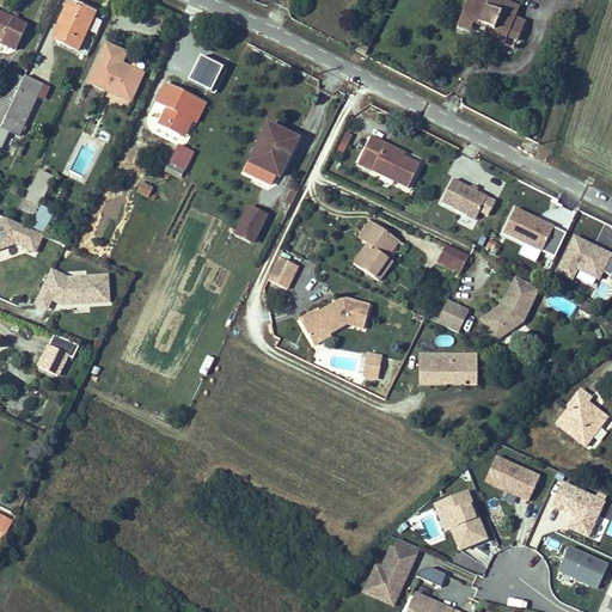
[(501,0),(467,0),(458,26),(470,31),(473,23),(479,25),(479,24),(487,26),(483,37),(503,46),(507,37),(518,42),(525,23),(515,18),(519,7),(501,0)]
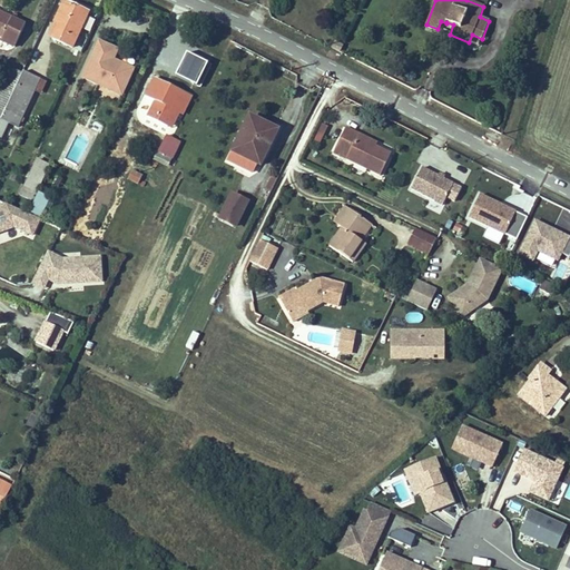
[(59,23),(52,39),(72,48),(88,13),(65,2),(55,22),(59,23)]
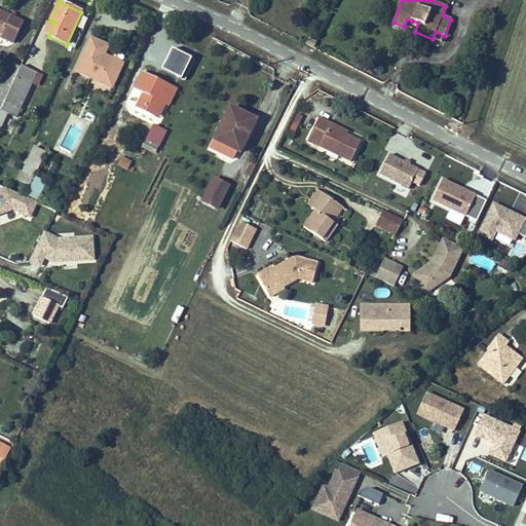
[(0,32),(2,34),(1,37),(14,43),(24,23),(14,17),(16,14),(13,12),(11,16),(1,11),(0,12),(0,32)]
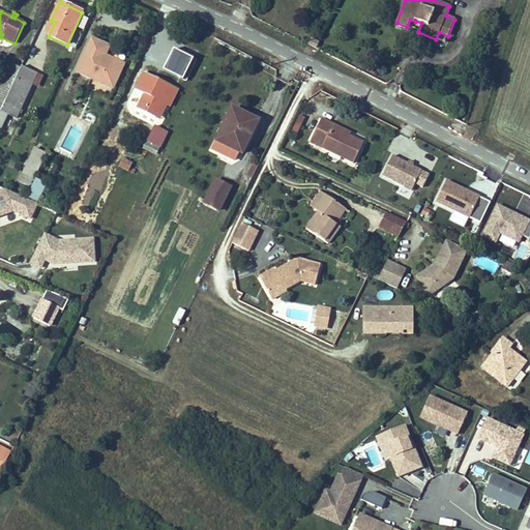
[(312,38),(308,45),(316,49),(319,42),(312,38)]
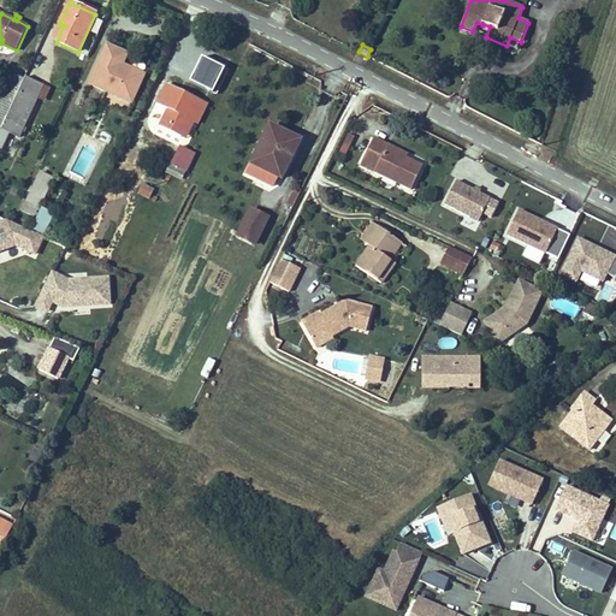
[(126,54),(107,46),(90,84),(106,92),(118,98),(120,98),(122,95),(132,100),(142,78),(125,70),(124,73),(119,71),(123,64),(126,54)]
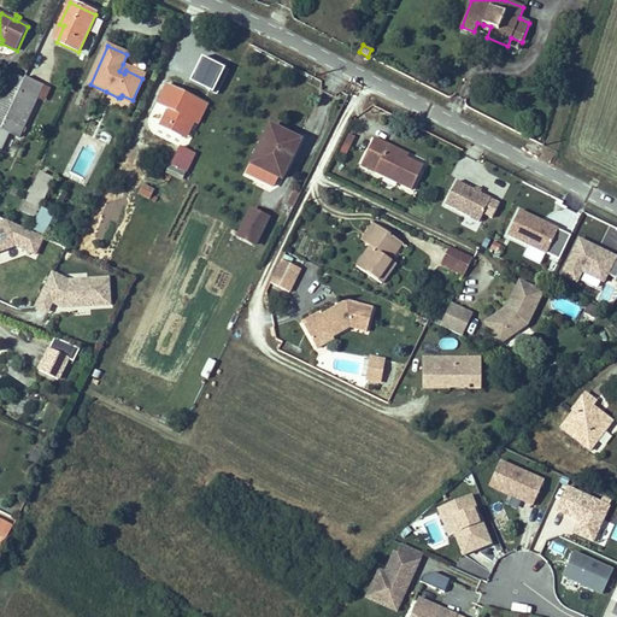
[(191,78),(213,90),(225,65),(204,54),(191,78)]
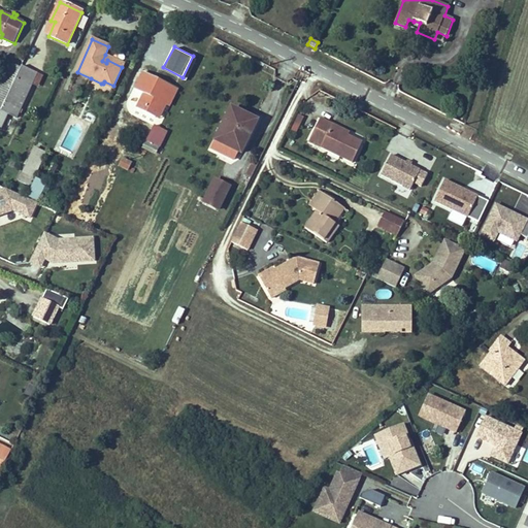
[(105,55),(102,61),(106,63),(107,60),(122,67),(124,64),(105,55)]
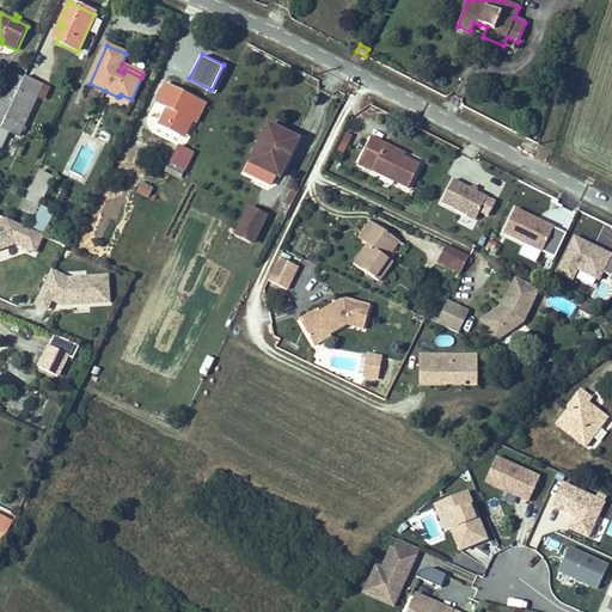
[(0,127),(1,128),(24,79),(10,73),(0,95),(0,127)]
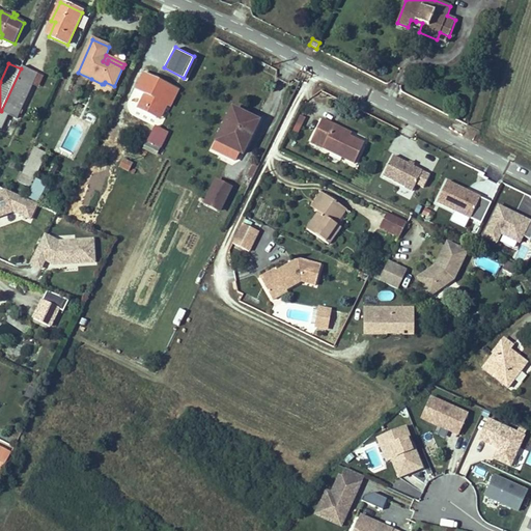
[(37,74),(21,66),(21,68),(1,111),(0,112),(0,129),(1,130),(8,115),(17,118),(32,85),(37,74)]
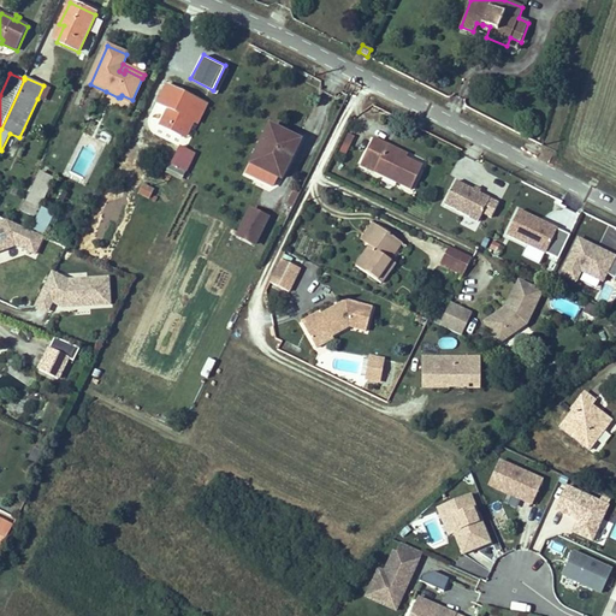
[(207,105),(167,84),(157,105),(167,110),(159,126),(181,137),(190,119),(194,120),(197,123),(207,105)]
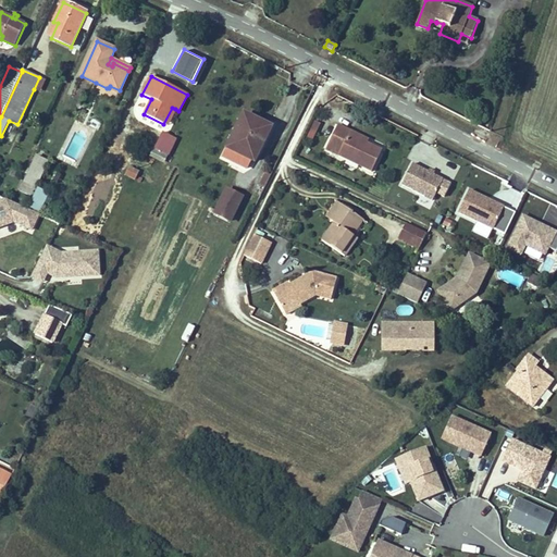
[(44,79),(39,77),(34,89),(38,91),(44,79)]
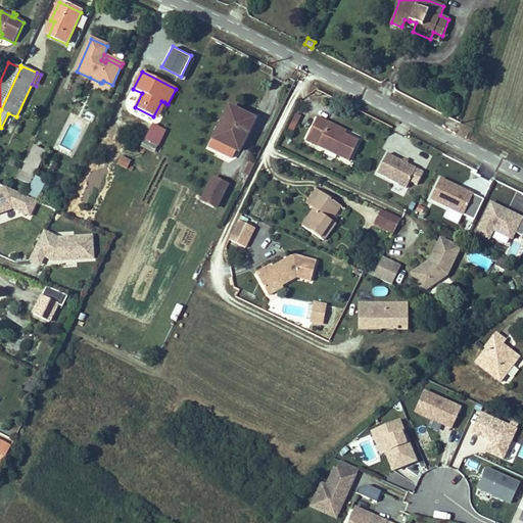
[(86,86),(96,91),(100,83),(90,78),(86,86)]
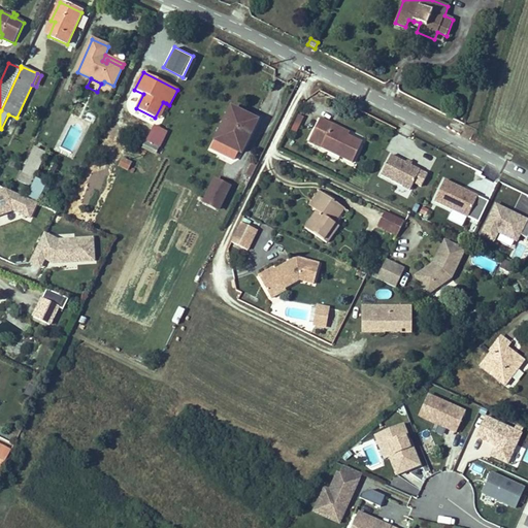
[(163,102),(155,118),(158,119),(166,103),(163,102)]
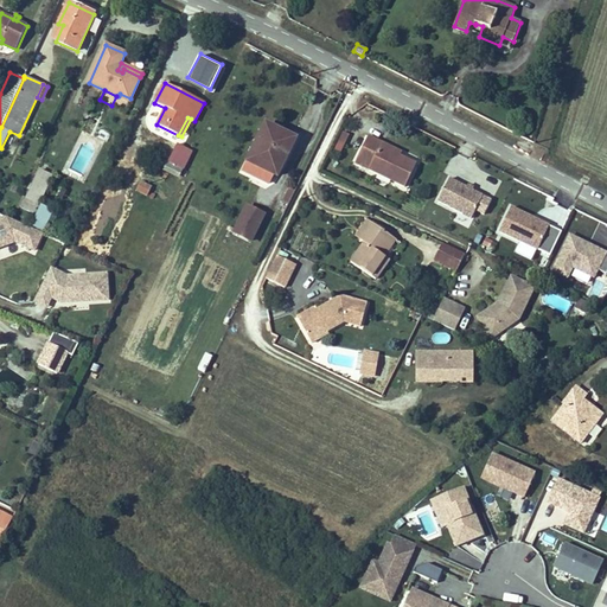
[(295,139),(266,125),(248,161),(278,176),(295,139)]
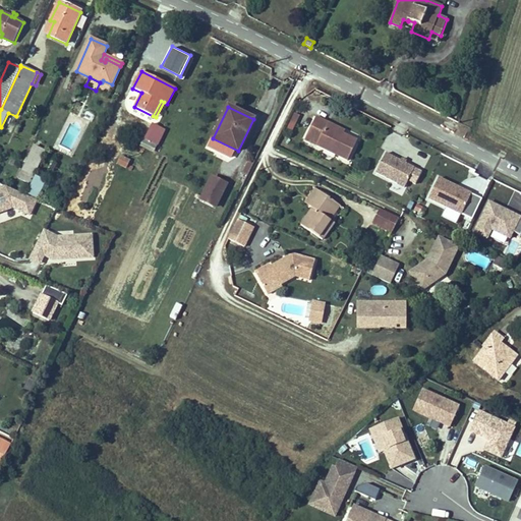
[(293,113),(287,128),(293,131),(299,115),(293,113)]
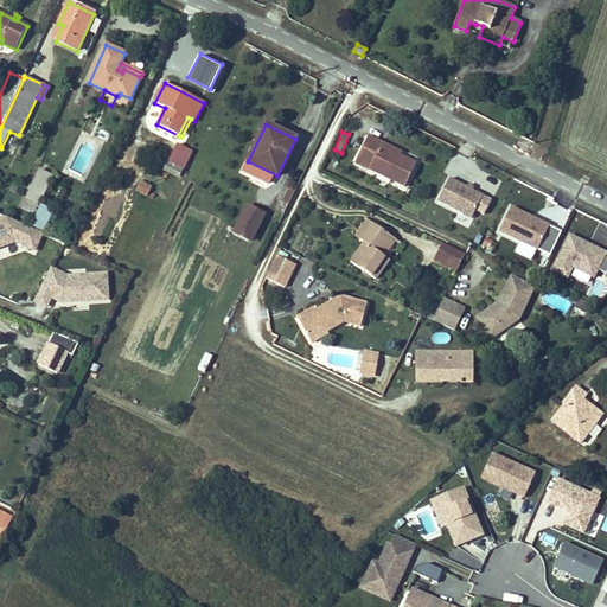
[(382,144),(368,136),(355,164),(404,187),(416,164),(400,155),(381,147),(382,144)]
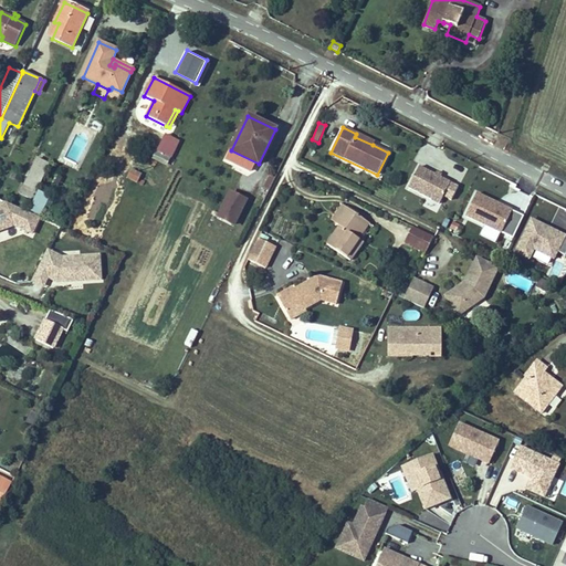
[(355,137),(373,145),(374,142),(356,134),(355,137)]
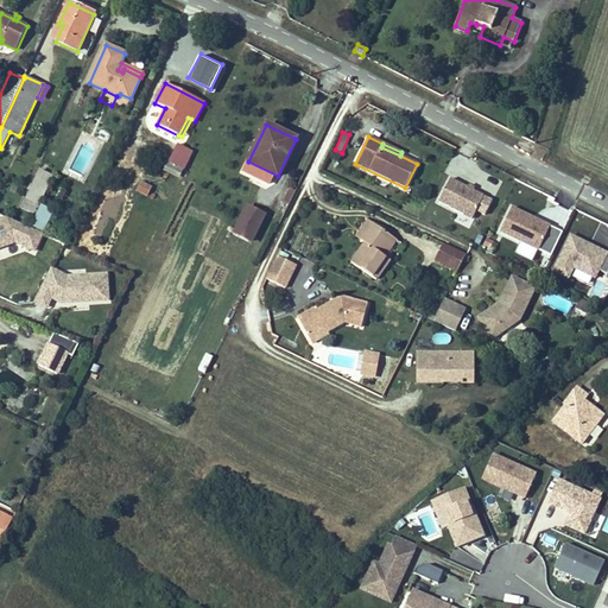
[(169,162),(184,170),(192,152),(178,145),(169,162)]
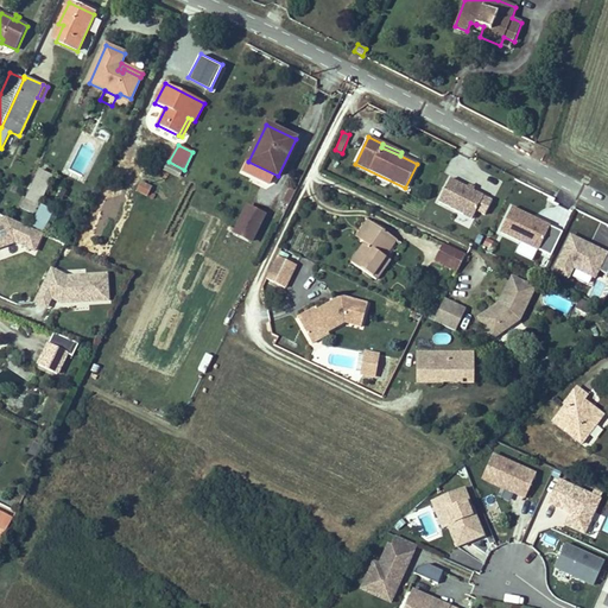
[(39,207),(52,177),(39,171),(26,201),(39,207)]
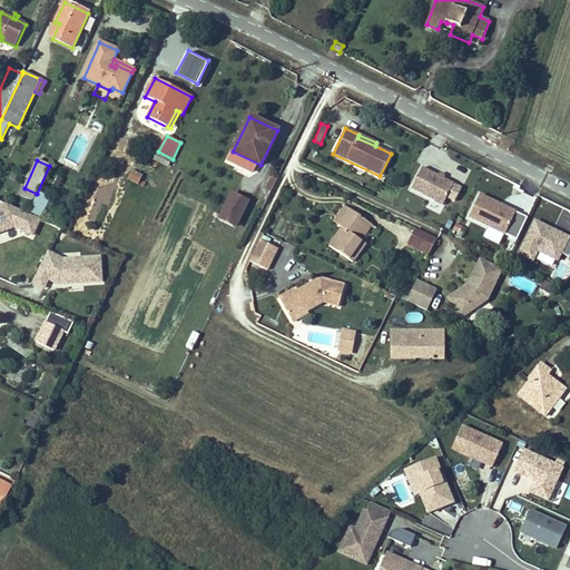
[(128,179),(138,184),(141,175),(133,170),(128,179)]
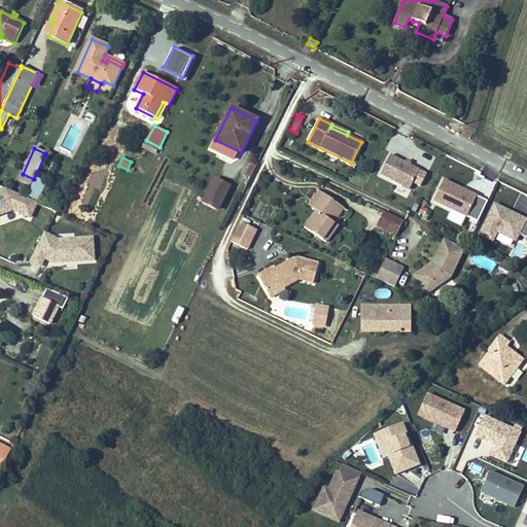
[(418,171),(391,157),(382,176),(409,189),(418,171)]
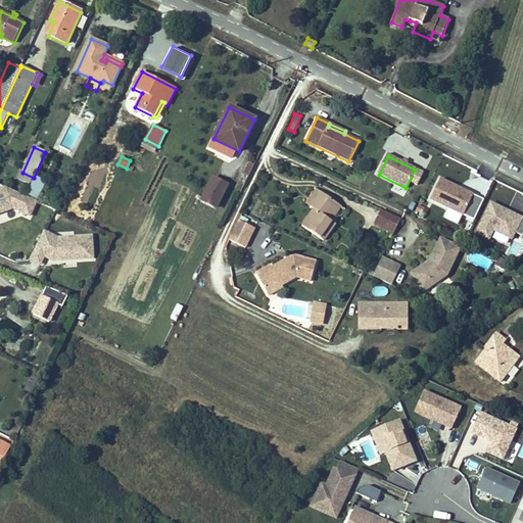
[(253,165),(248,163),(244,173),(249,175),(253,165)]
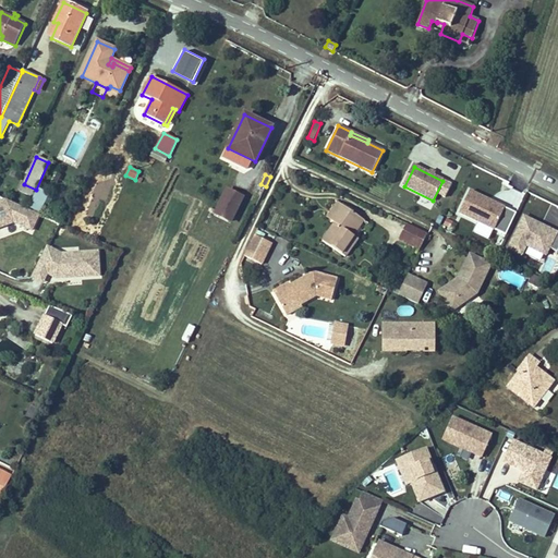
[(36,190),(24,184),(21,191),(33,196),(36,190)]
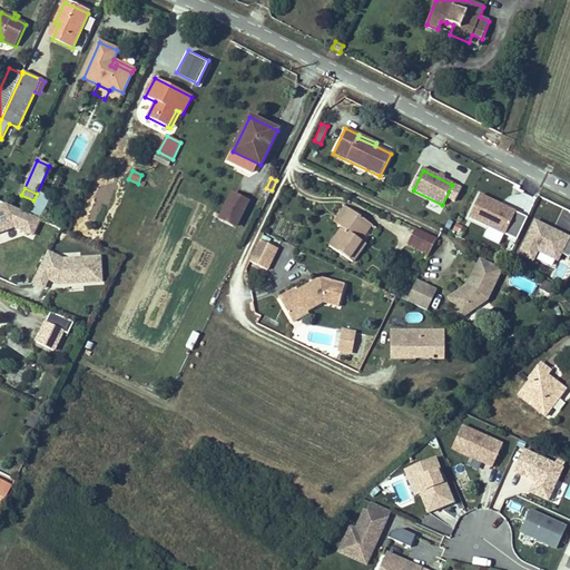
[(504,232),(517,237),(528,214),(479,192),(468,216),(488,226),(483,236),(499,243),(504,232)]
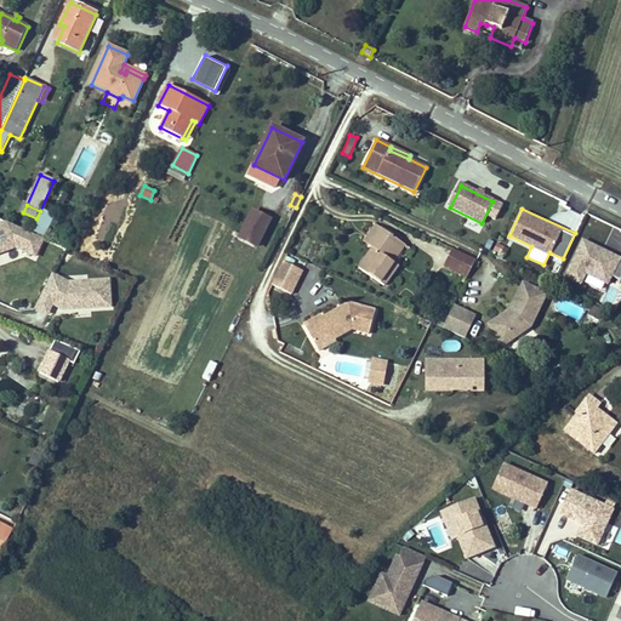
[(40,211),(36,218),(32,231),(44,237),(53,216),(40,211)]
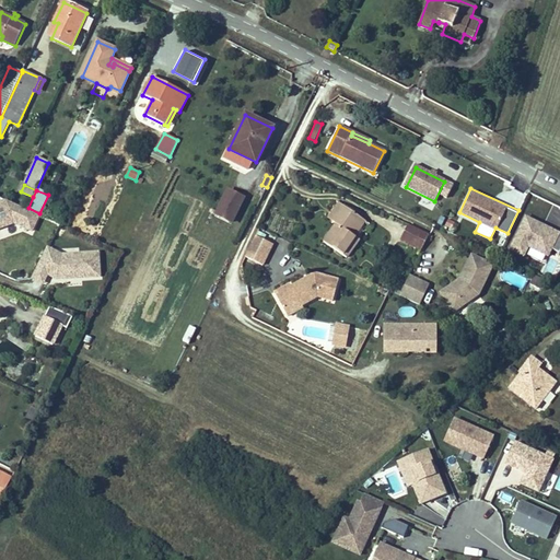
[(243,198),(229,190),(216,216),(231,222),(243,198)]
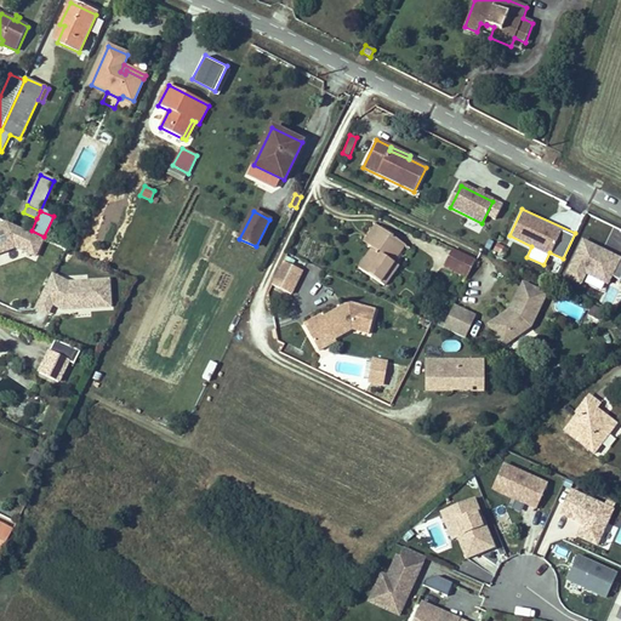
[(0,252),(16,248),(11,235),(15,226),(7,222),(0,224),(0,252)]
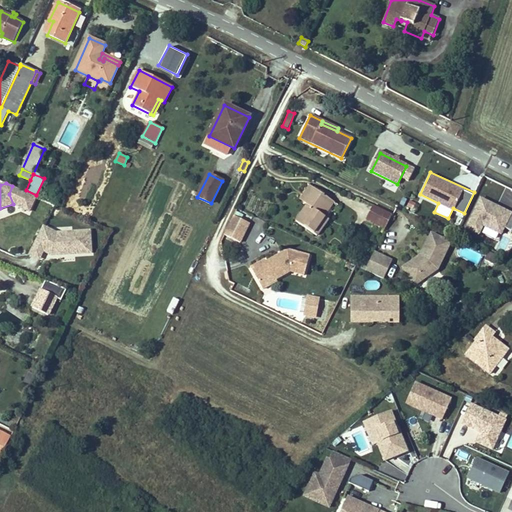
[(29,211),(35,197),(12,186),(9,194),(13,204),(29,211)]
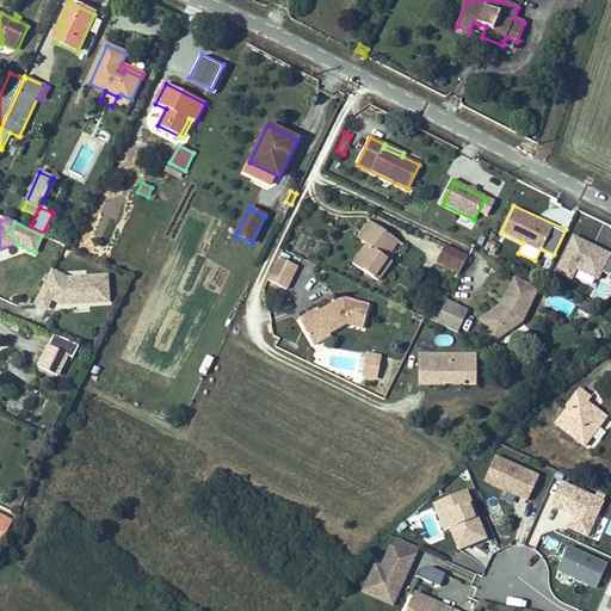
[(363,241),(375,224),(370,222),(358,239),(363,241)]
